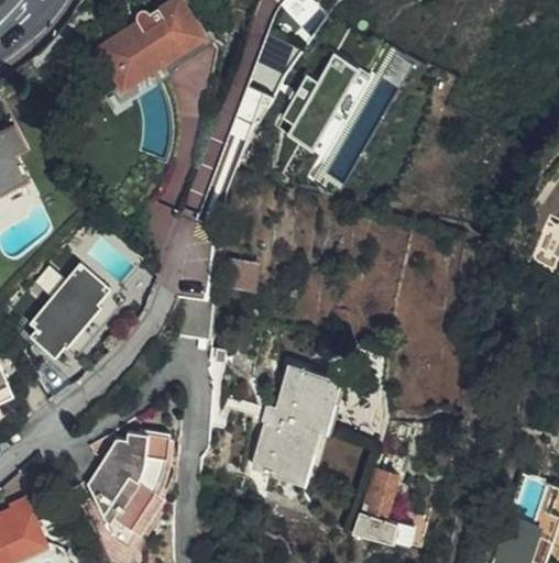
[(205,36),(179,0),(168,0),(154,9),(159,15),(98,55),(119,90),(205,36)]
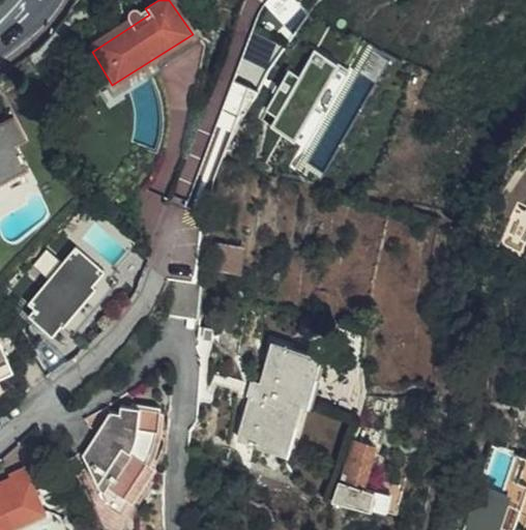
[(240,0),(233,24),(237,25),(251,30),(260,1),(261,0),(240,0)]
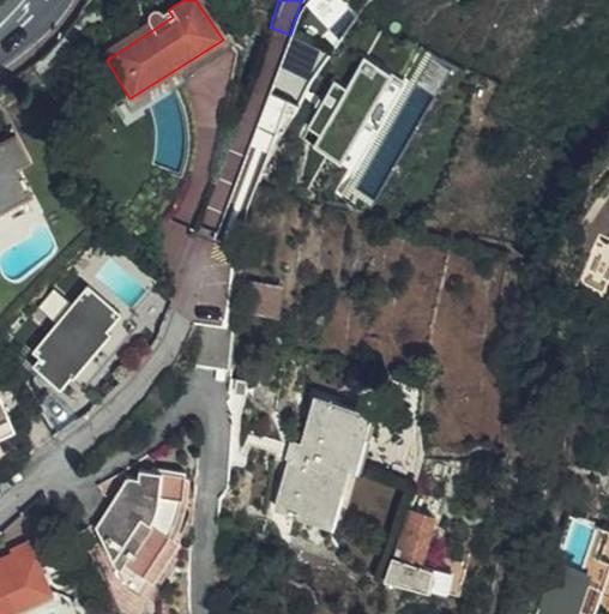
[(290,35),(275,29),(228,167),(241,170),(246,155),(265,162),(336,49),(290,35)]
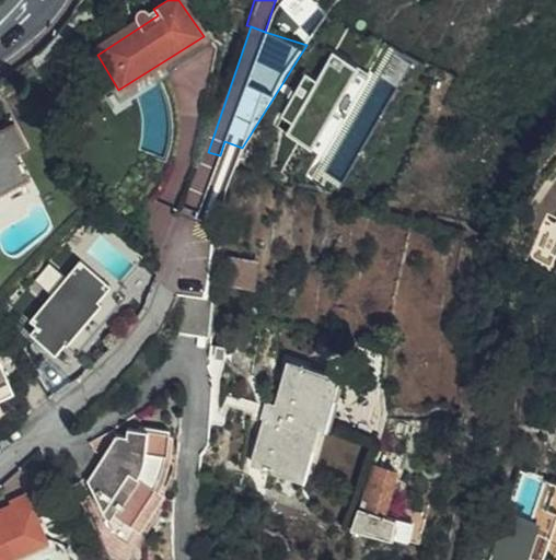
[(301,71),(277,115),(291,124),(285,135),(311,149),(357,67),(331,53),(315,80),(301,71)]
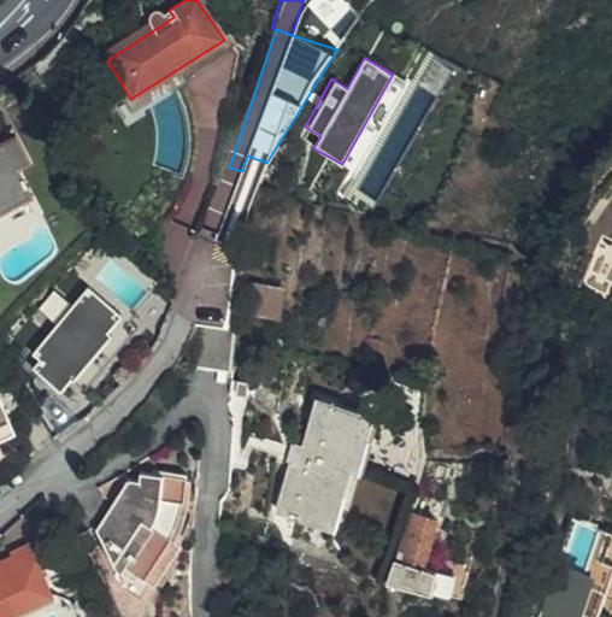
[(25,159),(13,136),(0,144),(0,231),(36,212),(13,165),(25,159)]
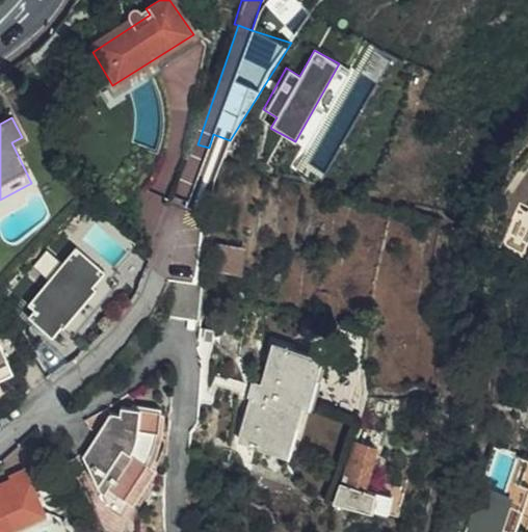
[(527,213),(510,207),(491,255),(520,268),(527,246),(527,213)]
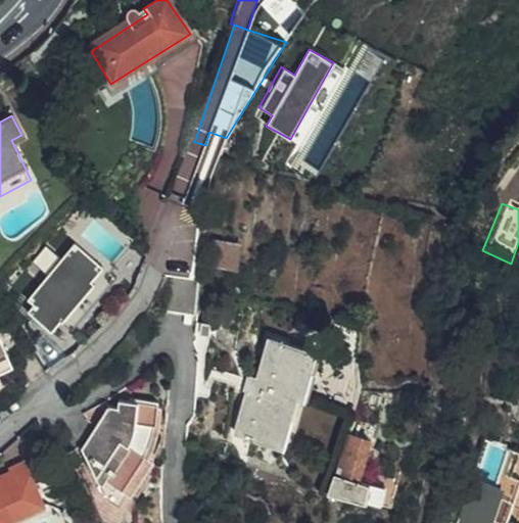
[(218,244),(204,242),(201,265),(215,268),(218,244)]
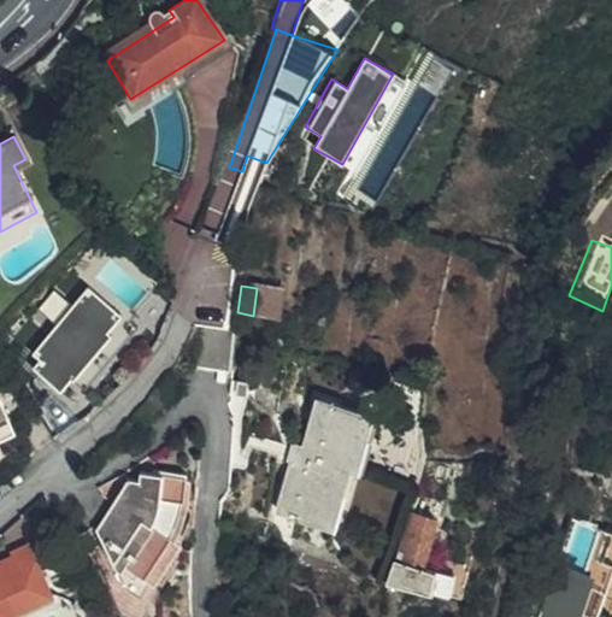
[(133,327),(88,287),(33,351),(41,356),(33,364),(59,389),(69,377),(83,388),(133,327)]
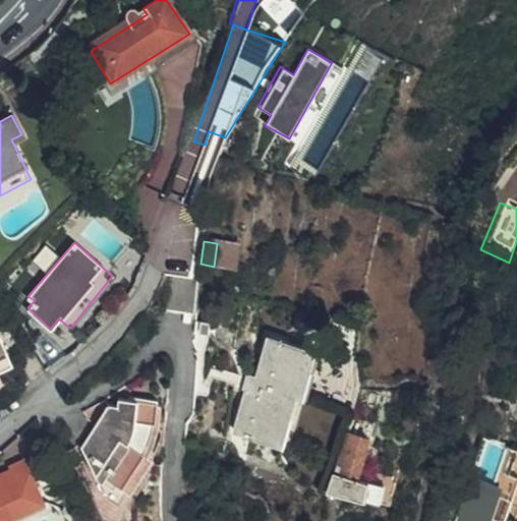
[(214,267),(233,269),(236,246),(217,243),(214,267)]
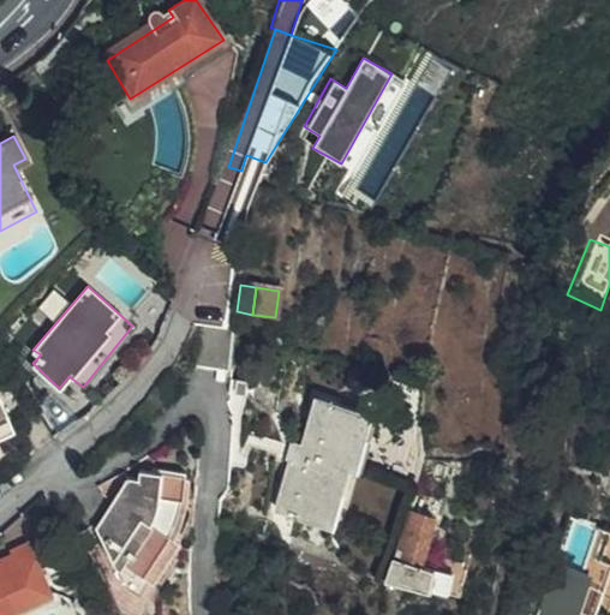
[(229,372),(234,327),(195,323),(168,366),(229,372)]
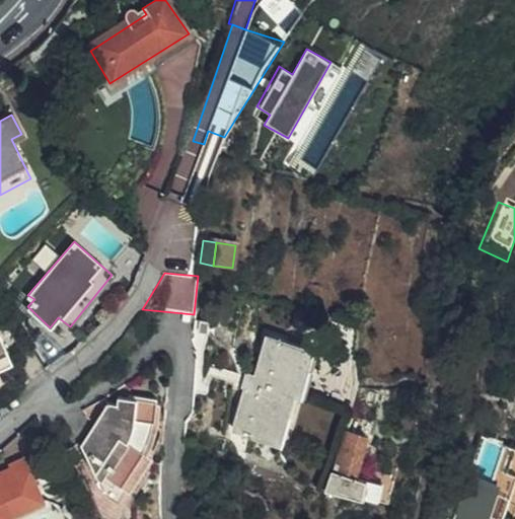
[(193,323),(192,336),(199,337),(200,324),(193,323)]
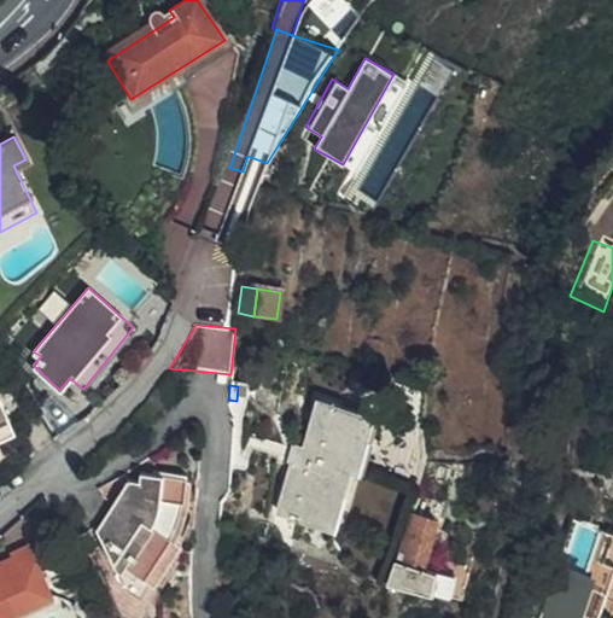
[(238,386),(237,401),(247,402),(249,388),(238,386)]
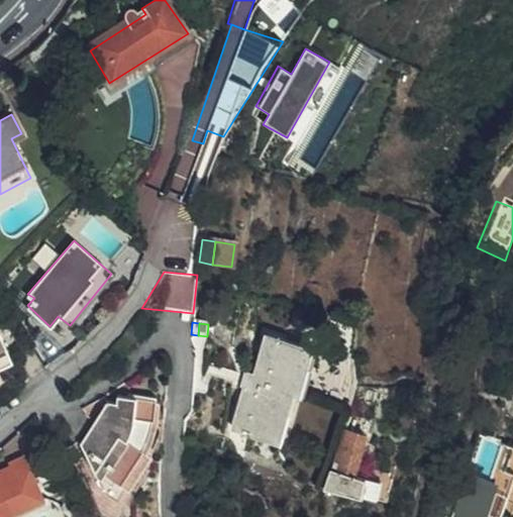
[(297,396),(311,351),(265,337),(249,385),(242,383),(229,429),(275,444),(289,394),(297,396)]
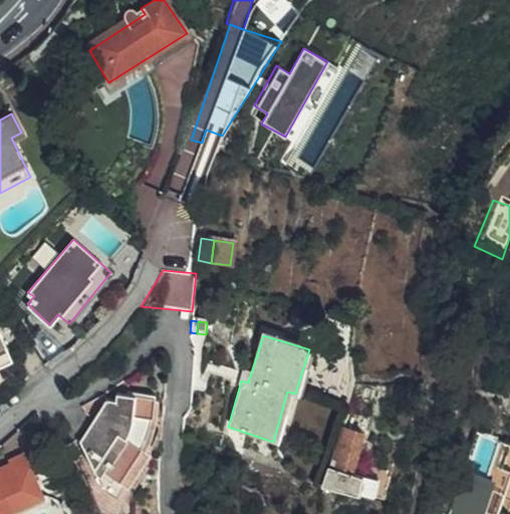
[(0,362),(8,359),(0,340),(0,362)]
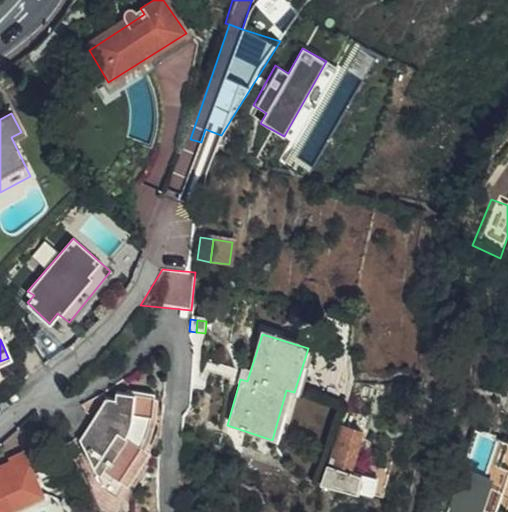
[(148,427),(152,394),(127,388),(125,391),(114,390),(112,399),(104,397),(91,418),(76,438),(102,490),(113,497),(123,482),(126,483),(145,451),(141,448),(148,427)]
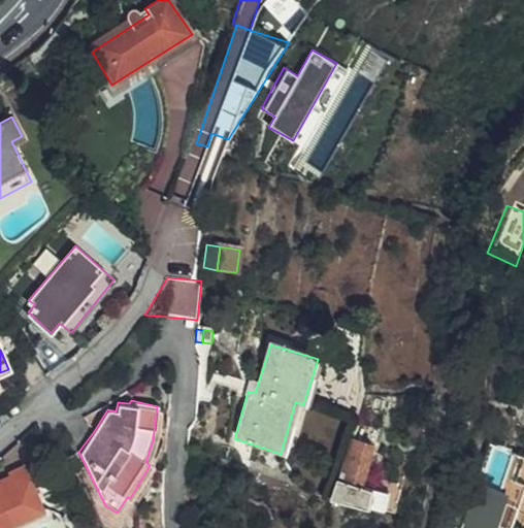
[(336,480),(332,499),(384,512),(387,493),(361,485),(363,477),(366,467),(369,455),(371,447),(350,439),(338,480),(336,480)]
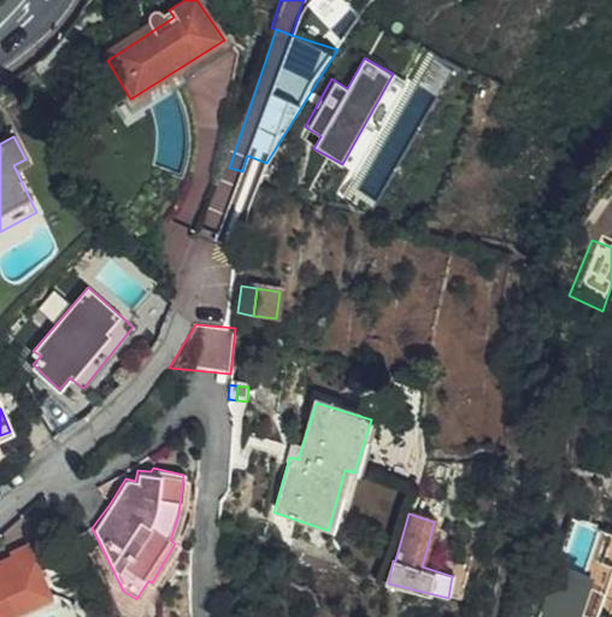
[(445,535),(431,532),(428,546),(440,550),(445,535)]
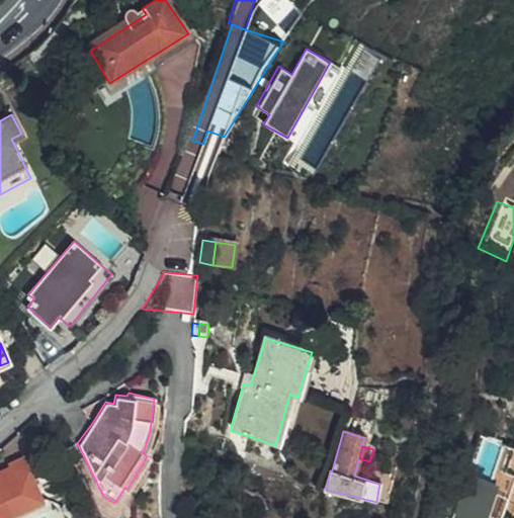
[(40,500),(21,455),(6,461),(9,466),(0,469),(0,512),(8,509),(10,513),(40,500)]
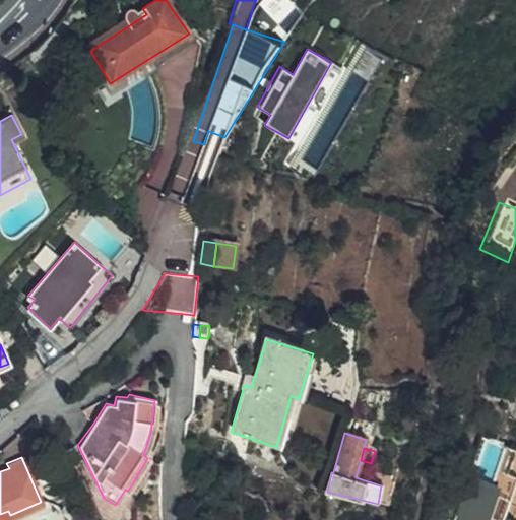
[(361,460),(358,470),(368,472),(371,463),(361,460)]
